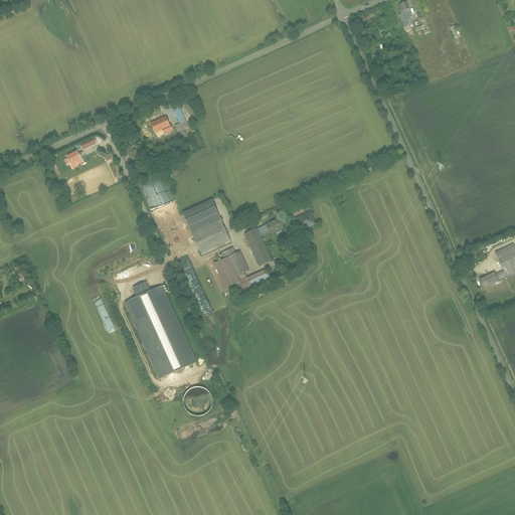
[(406,2),(399,5),(401,11),(406,9),(409,8),(406,2)]
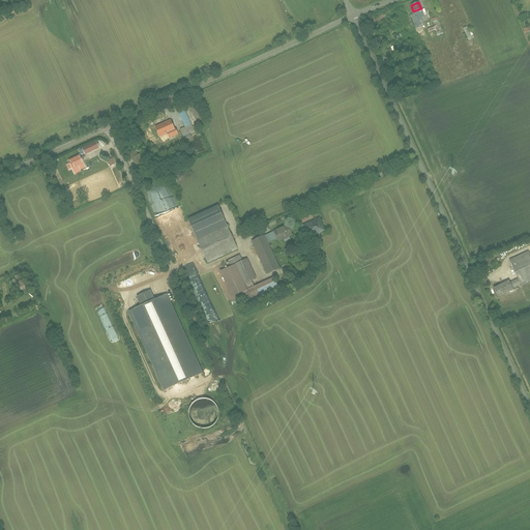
[(412,12),(415,21),(421,18),(424,17),(422,12),(419,13),(418,9),(413,11),(412,12)]
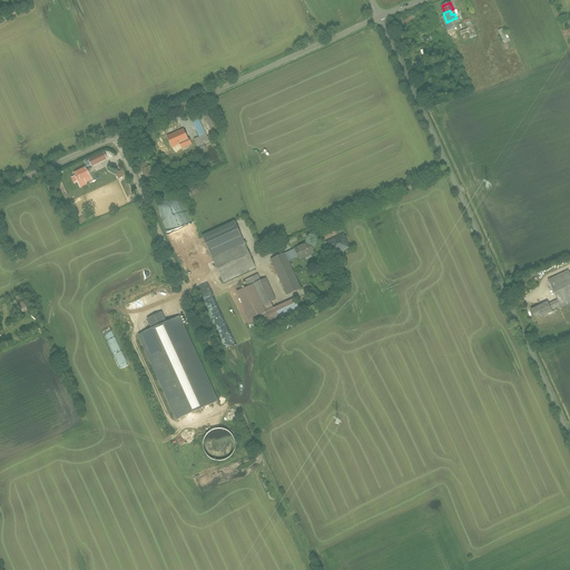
[(454,28),(457,27),(453,19),(446,22),(451,33),(455,32),(454,28)]
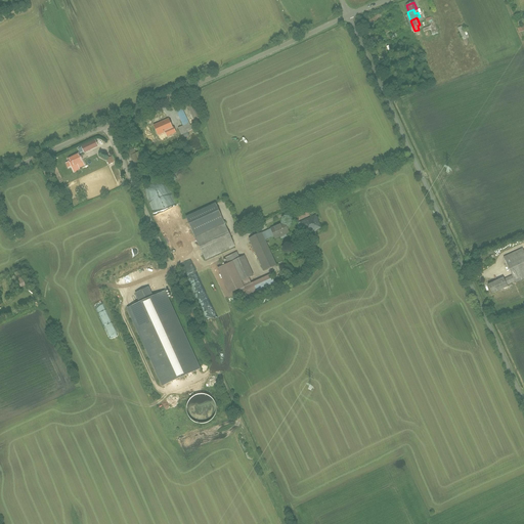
[(463,27),(459,28),(463,39),(468,38),(463,27)]
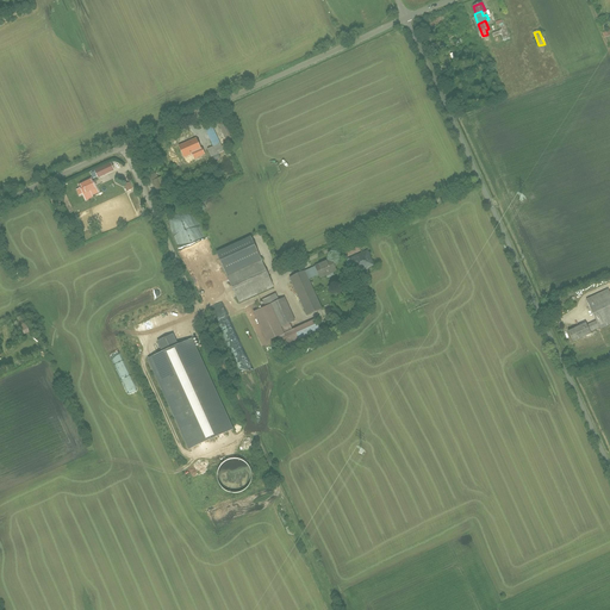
[(203,125),(211,147),(206,148),(210,157),(213,156),(215,160),(219,157),(218,153),(222,151),(211,123),(203,125)]
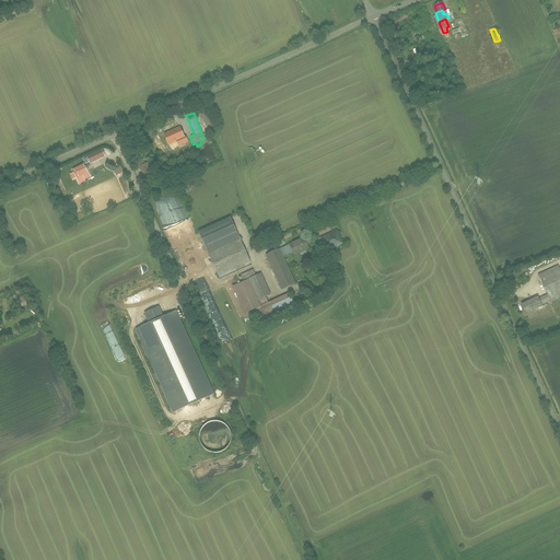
[(179,125),(163,133),(168,144),(173,141),(176,148),(188,141),(179,125)]
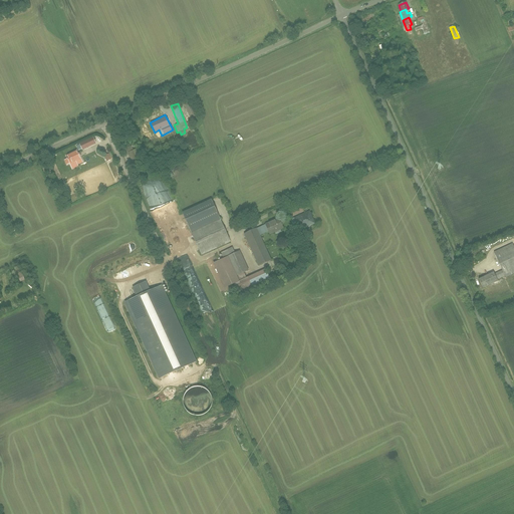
[(91,138),(78,144),(81,150),(94,144),(91,138)]
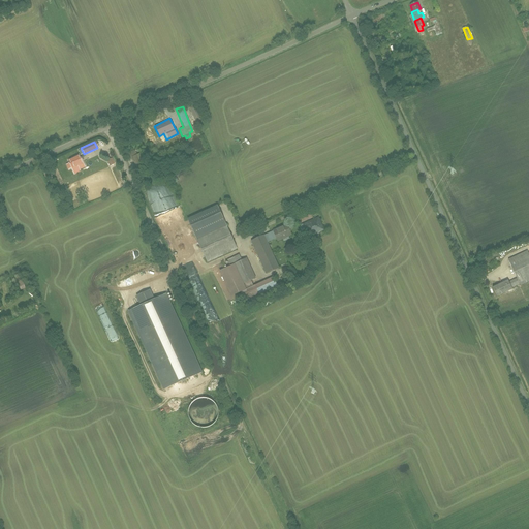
[(80,153),(66,160),(67,163),(64,164),(67,170),(70,168),(73,175),(87,168),(80,153)]
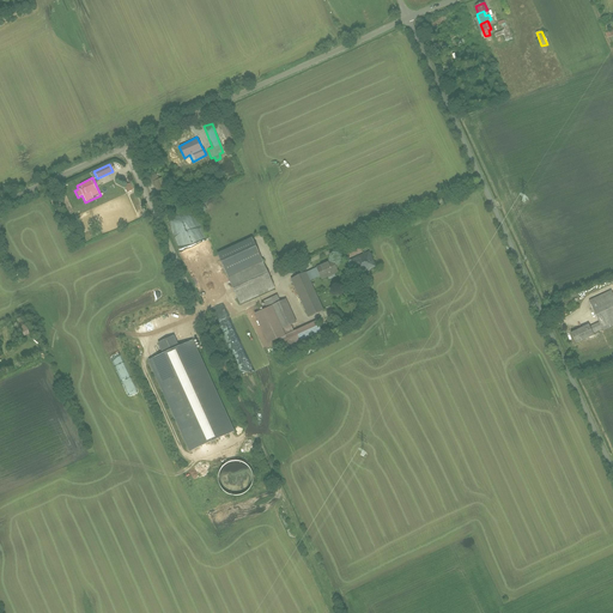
[(252,237),(217,254),(241,304),(275,289),(252,237)]
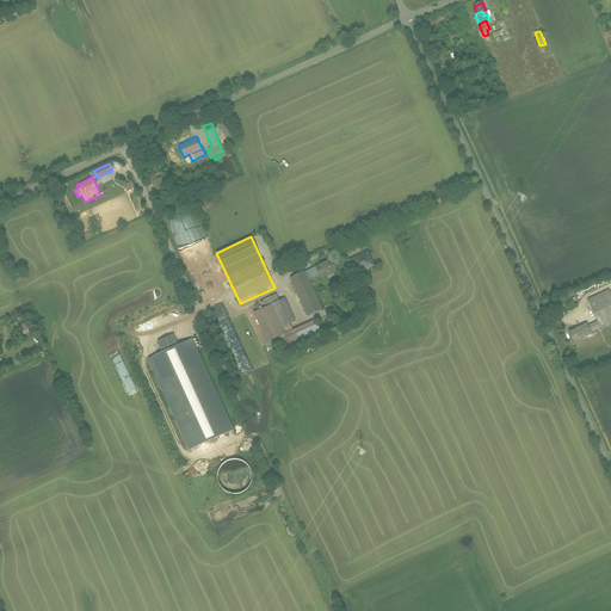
[(375,266),(368,251),(350,259),(357,275),(375,266)]
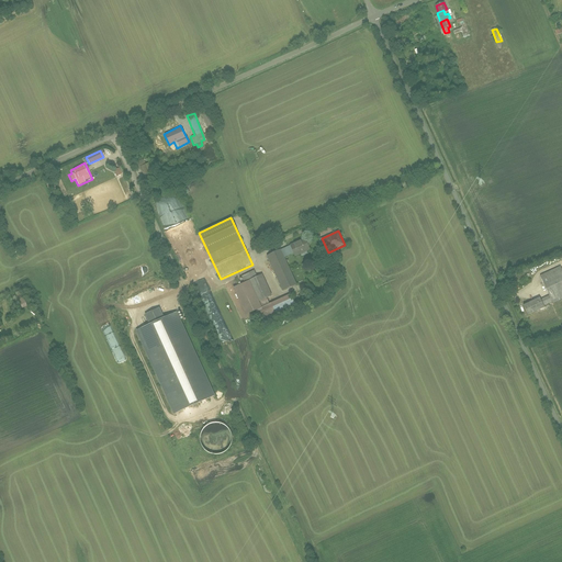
[(295,257),(310,250),(304,237),(289,245),(295,257)]
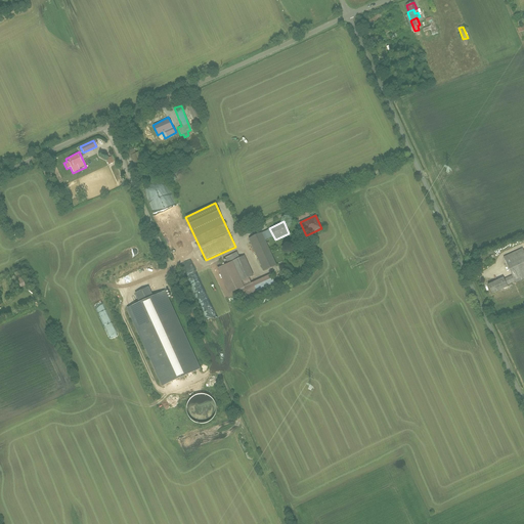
[(277,265),(262,232),(249,238),(263,271),(277,265)]
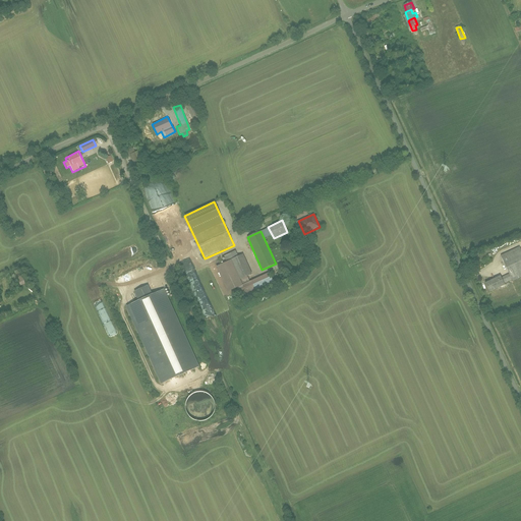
[(520,249),(519,247),(501,255),(509,274),(512,280),(513,282),(520,277),(520,249)]
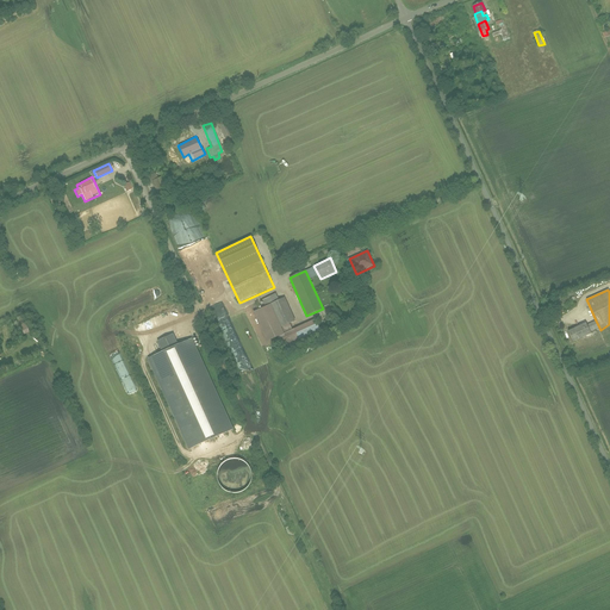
[(275,294),(261,298),(263,305),(278,300),(275,294)]
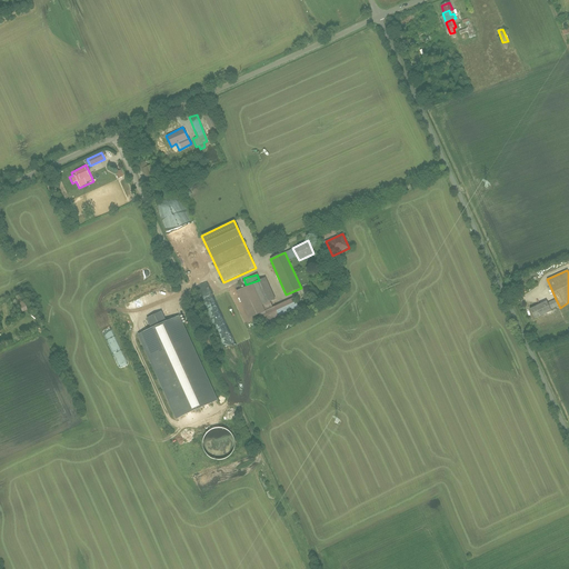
[(275,299),(265,278),(236,291),(249,318),(258,313),(265,311),(262,306),(275,299)]
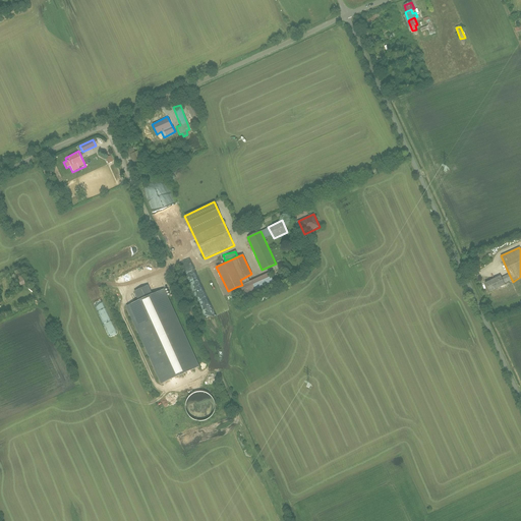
[(275,286),(269,273),(242,285),(236,287),(242,300),(275,286)]
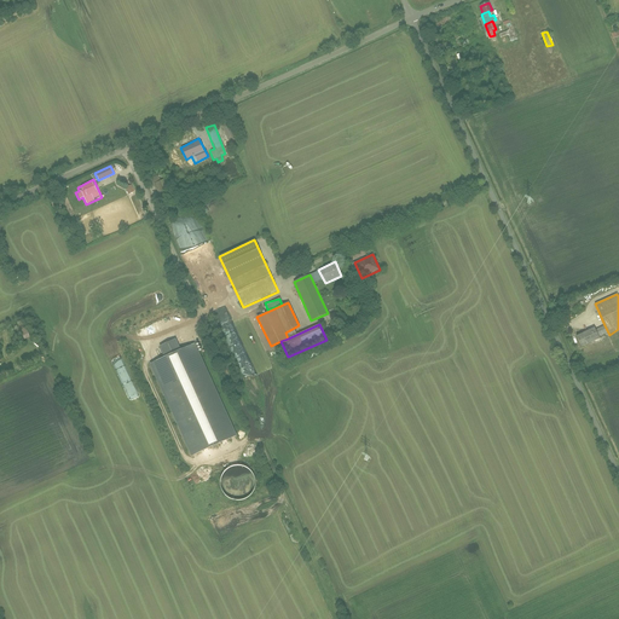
[(605,325),(595,330),(599,337),(608,333),(605,325)]
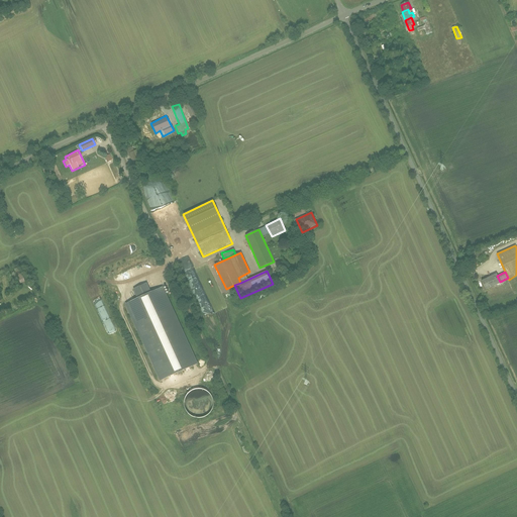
[(497,276),(496,274),(481,281),(486,290),(501,283),(500,282),(497,276)]
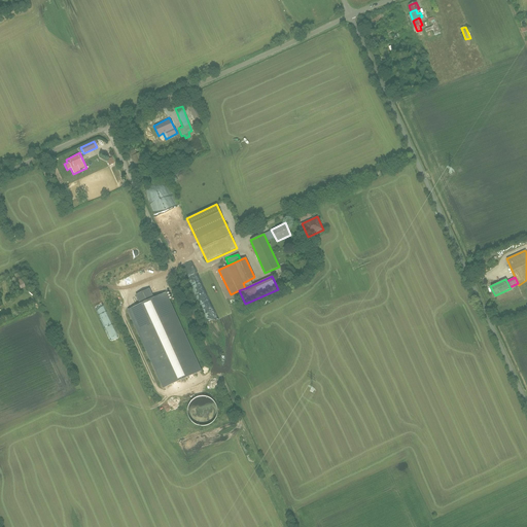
[(204,286),(211,302),(219,299),(218,295),(220,295),(219,292),(221,291),(217,281),(204,286)]
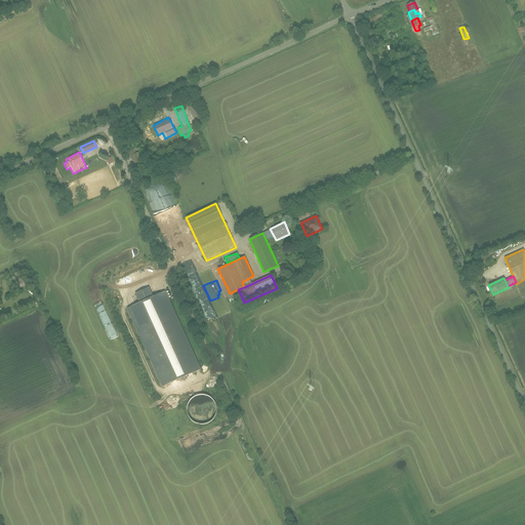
[(161,387),(200,369),(164,291),(153,296),(149,287),(134,293),(138,303),(126,309),(161,387)]
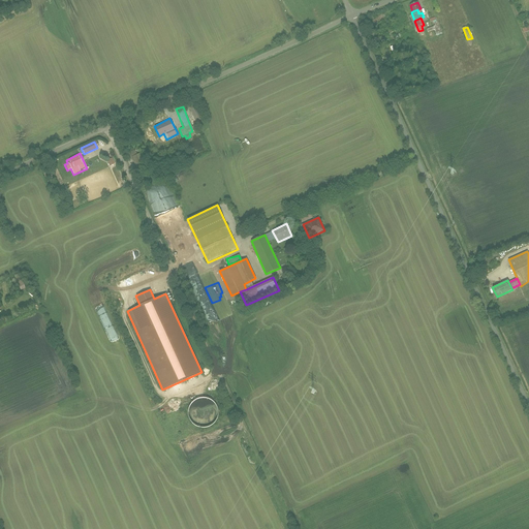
[(189,419),(192,424),(195,427),(200,428),(205,428),(210,427),(214,424),(216,418),(218,413),(217,408),(215,404),(211,401),(206,399),(200,398),(195,400),(192,402),(189,406),(187,410),(187,415),(189,419)]
